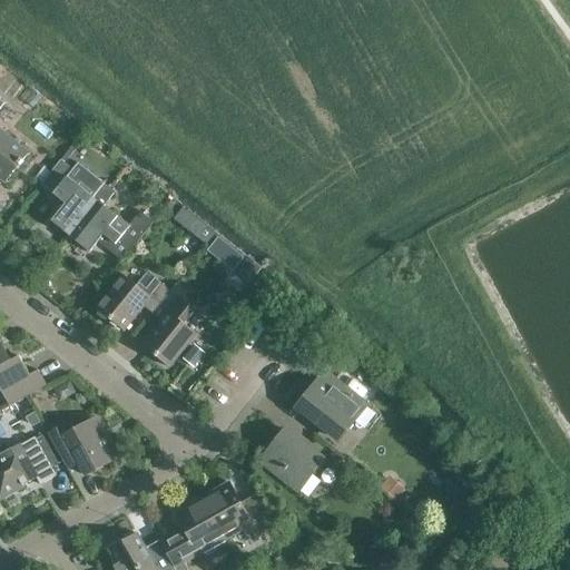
[(28,151),(0,128),(0,108),(3,104),(0,100),(0,179),(3,183),(28,151)]
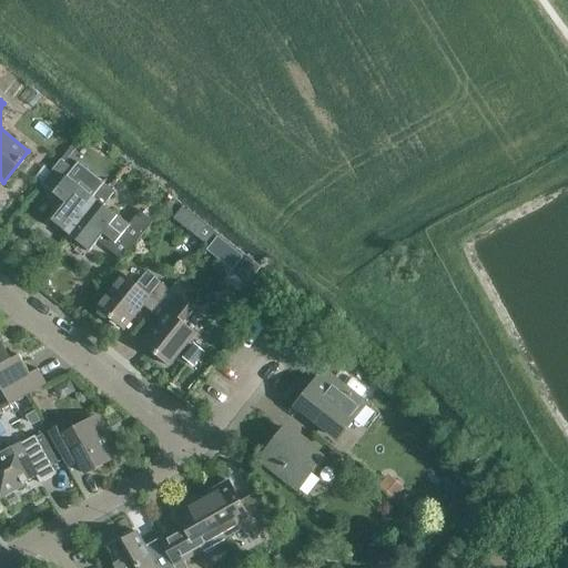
[(103,183),(92,198),(79,186),(68,176),(52,194),(64,204),(51,221),(70,236),(109,188),(103,183)]
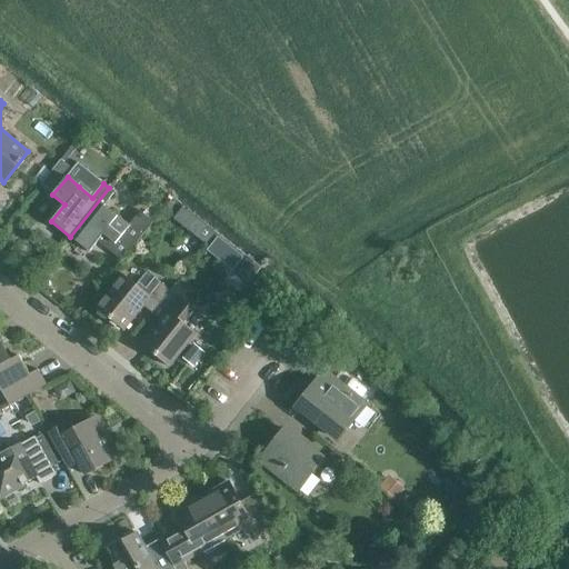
[(117,218),(103,207),(115,192),(109,188),(70,237),(89,252),(103,235),(115,243),(109,250),(122,261),(152,222),(140,212),(130,226),(118,217),(117,218)]
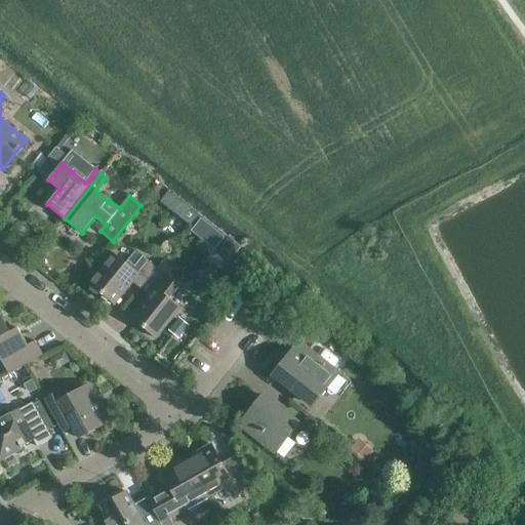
[(156,268),(147,260),(135,250),(125,264),(113,253),(88,284),(114,305),(131,283),(139,289),(161,261),(156,268)]
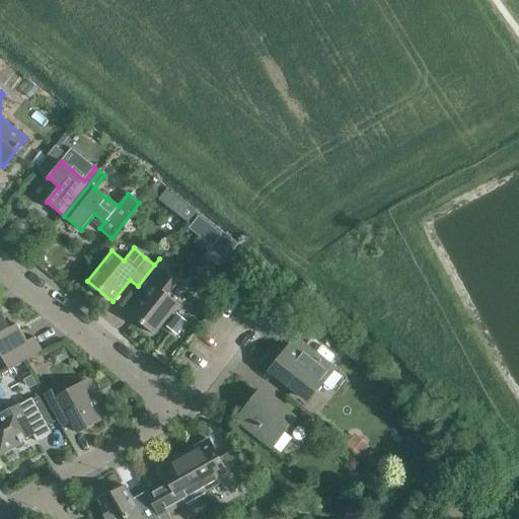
[(153,335),(178,304),(166,295),(176,283),(164,273),(170,267),(159,258),(138,286),(146,292),(129,314),(153,335)]
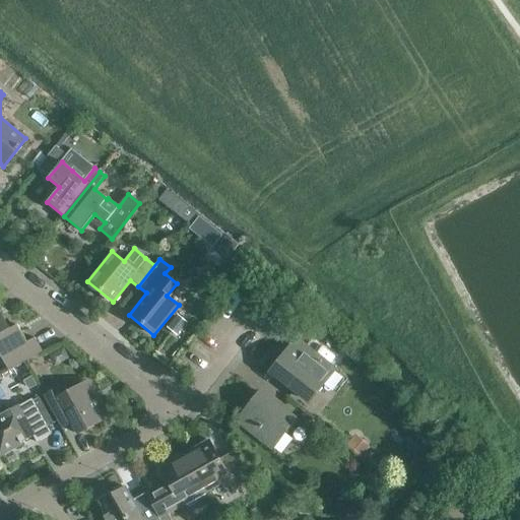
[(0,355),(8,372),(43,352),(35,338),(26,342),(17,325),(10,329),(0,311),(0,355)]
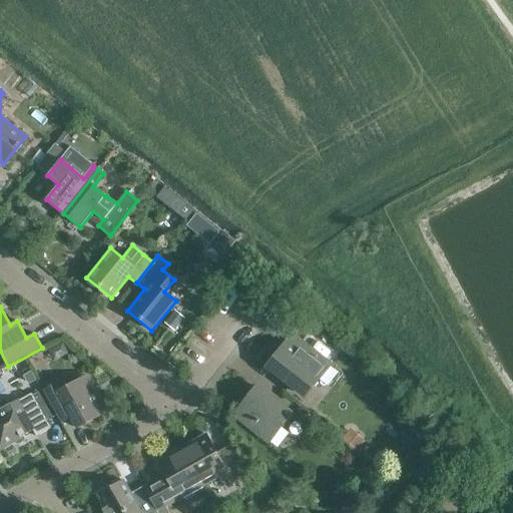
[(306,398),(331,367),(294,338),(269,368),(306,398)]
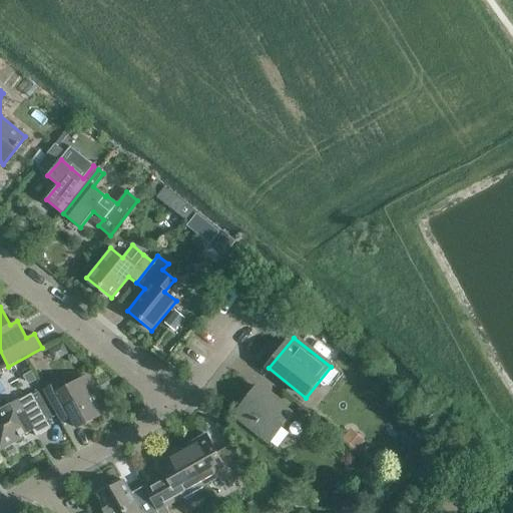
[(77,429),(106,412),(93,388),(89,390),(82,379),(63,389),(58,383),(43,391),(58,418),(68,413),(77,429)]
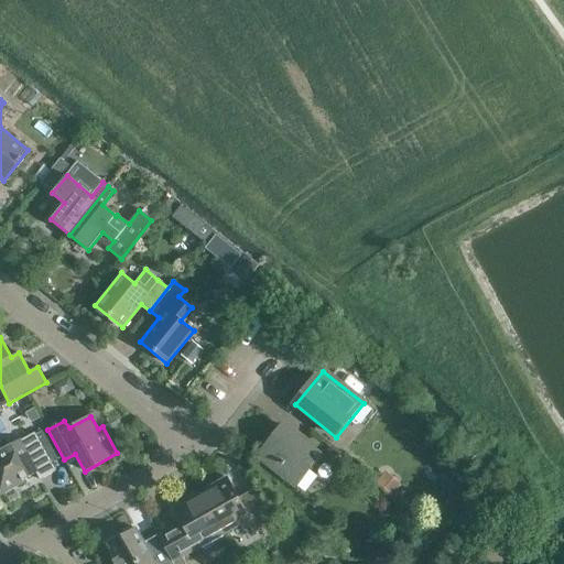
[(296,488),(321,456),(284,427),(259,458),(296,488)]
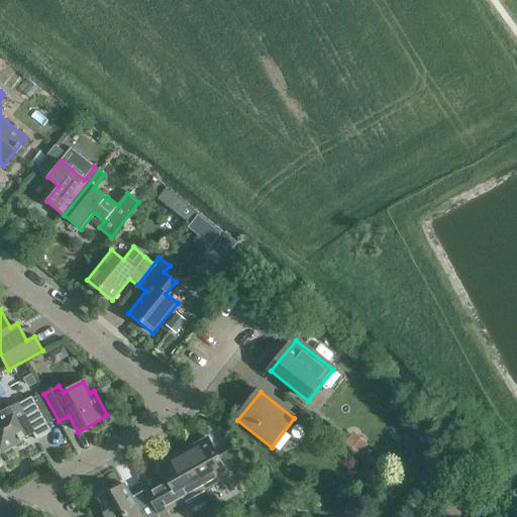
[(0,451),(33,434),(36,440),(50,431),(31,397),(19,404),(18,401),(0,410),(0,451)]
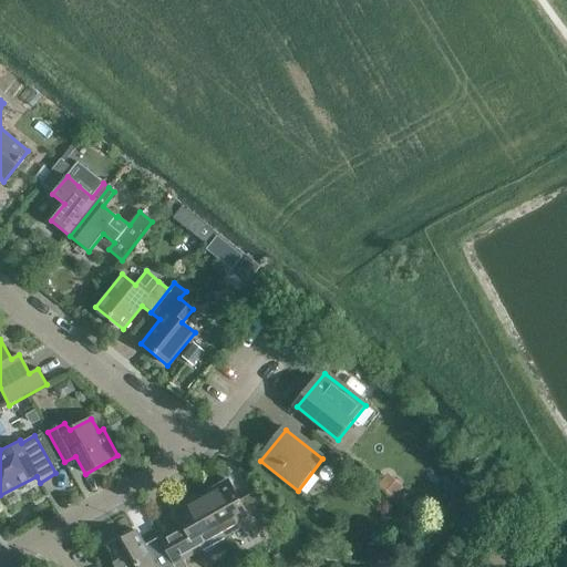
[(398,498),(405,487),(388,475),(380,485),(398,498)]
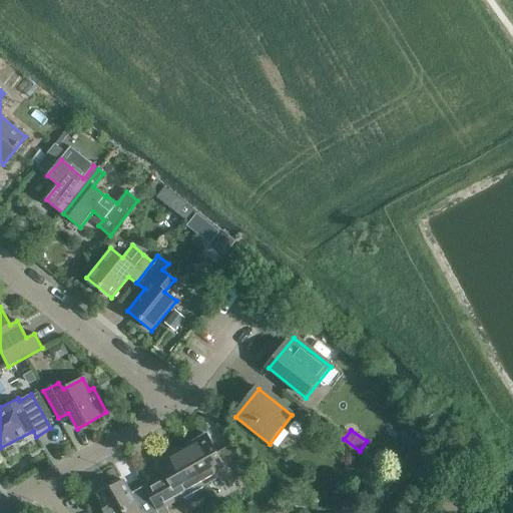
[(229,485),(246,475),(233,452),(219,459),(205,434),(181,448),(203,487),(224,476),(229,485)]
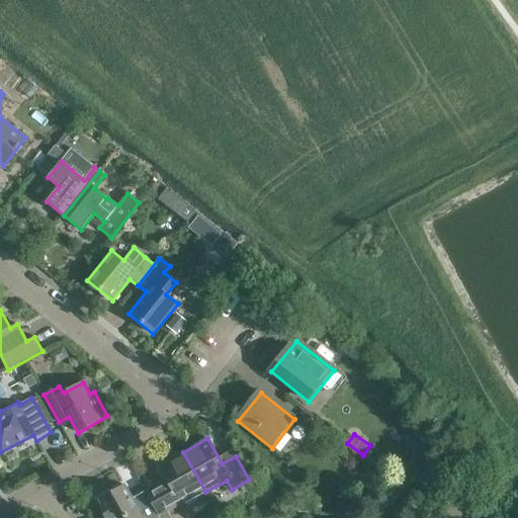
[(170,517),(167,513),(205,492),(183,452),(158,466),(169,485),(147,497),(158,517),(170,517)]
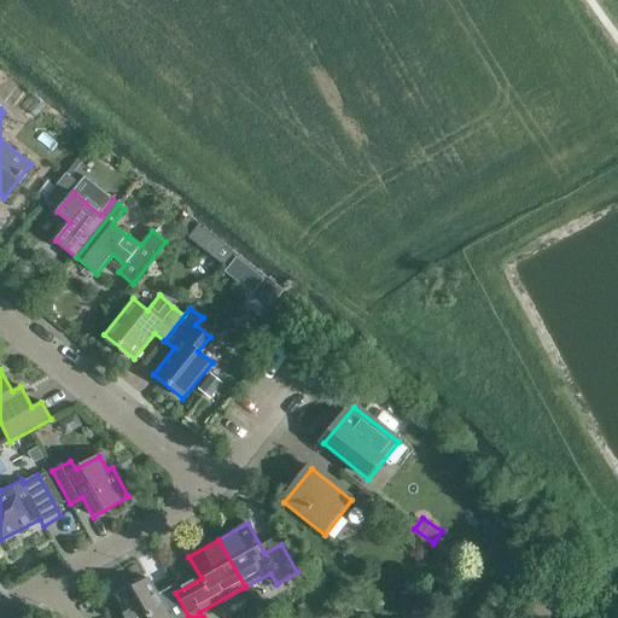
[(149,579),(118,596),(127,612),(122,614),(123,617),(188,617),(175,593),(172,587),(157,595),(149,579)]
